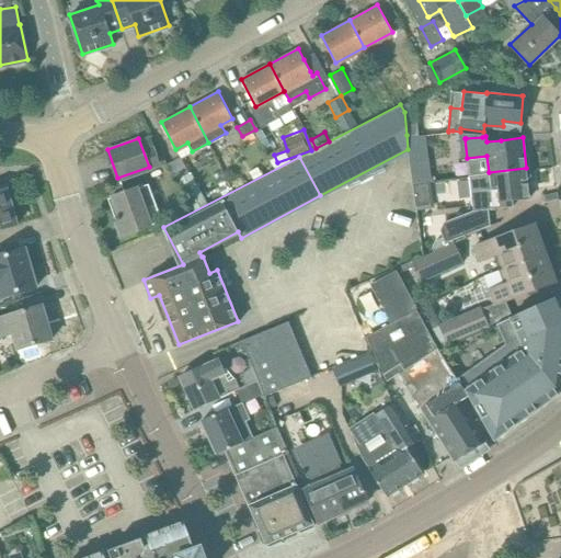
[(435,238),(433,247),(435,250),(455,241),(453,238),(490,224),(489,207),(512,205),(512,198),(529,197),(526,168),(489,172),(473,173),(468,174),(470,189),(472,208),(444,219),(439,228),(443,235),(435,238)]
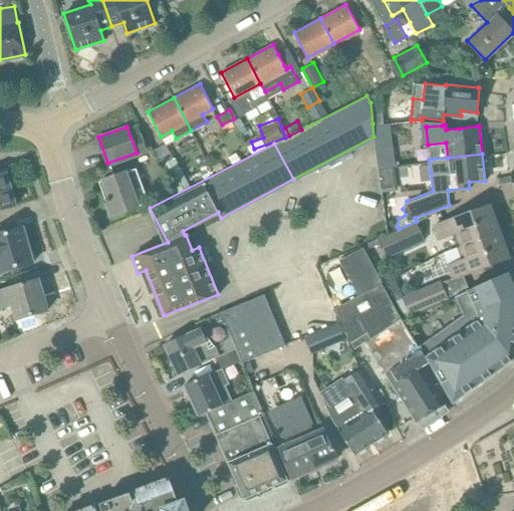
[(175,157),(163,164),(178,193),(190,186),(175,157)]
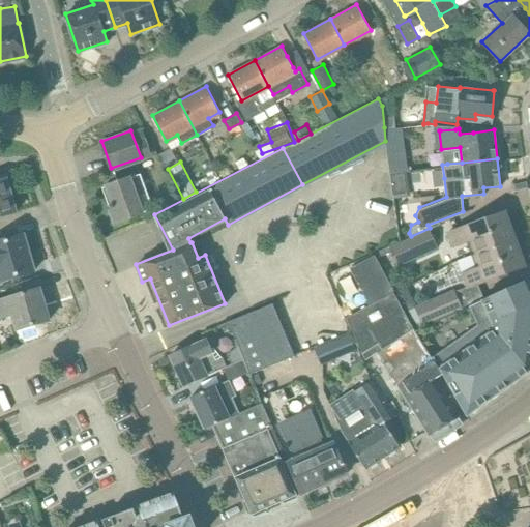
[(389,171),(392,194),(407,192),(404,169),(389,171)]
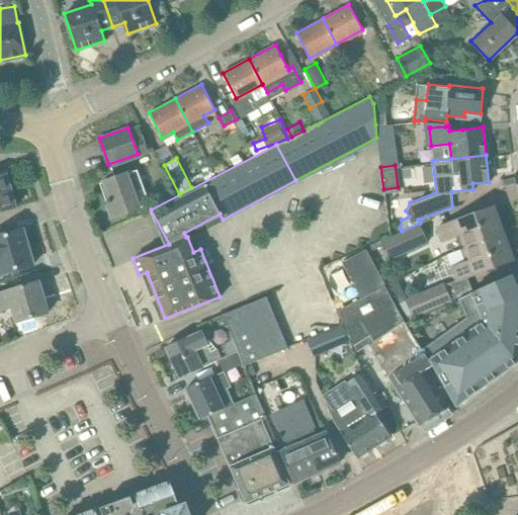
[(0,208),(16,204),(10,185),(14,184),(10,168),(0,170),(0,208)]
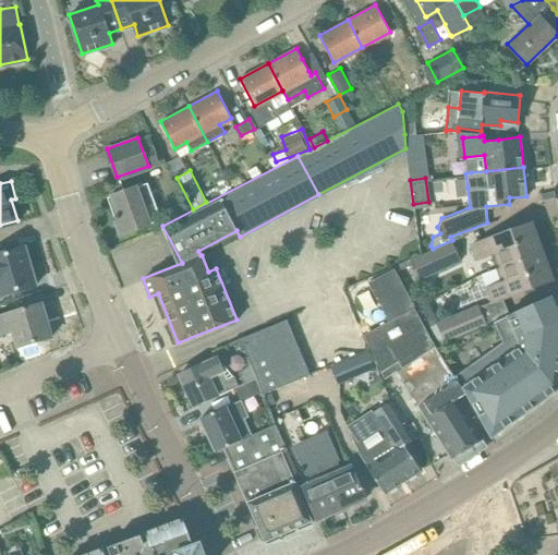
[(146,182),(112,194),(119,214),(114,216),(121,232),(149,222),(149,221),(160,217),(146,182)]
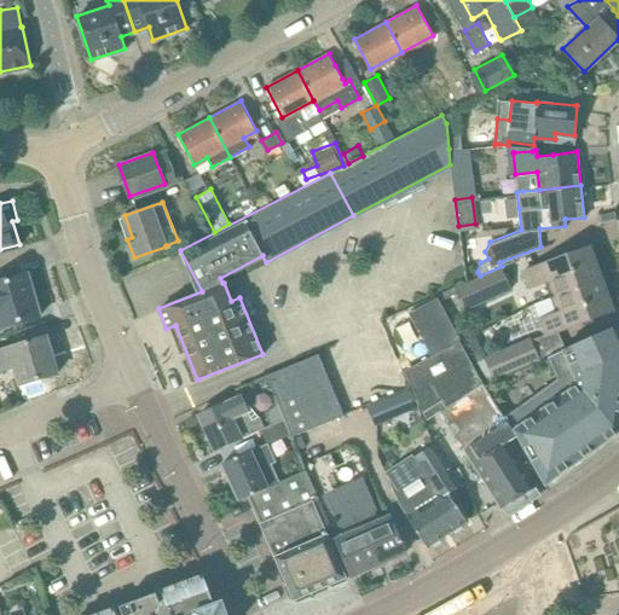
[(589,245),(567,254),(524,270),(530,284),(550,277),(556,293),(601,277),(589,245)]
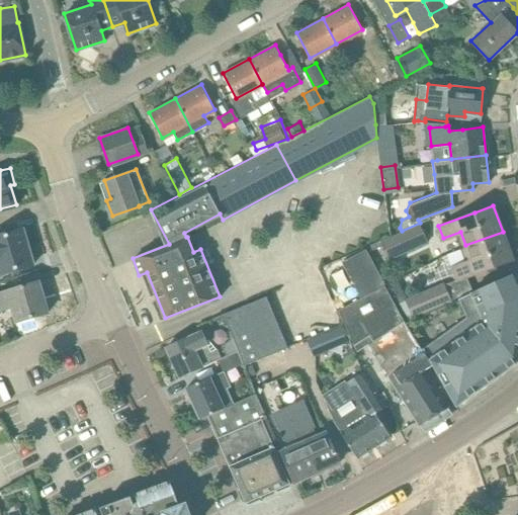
[(420,223),(402,231),(382,240),(390,256),(427,239),(420,223)]
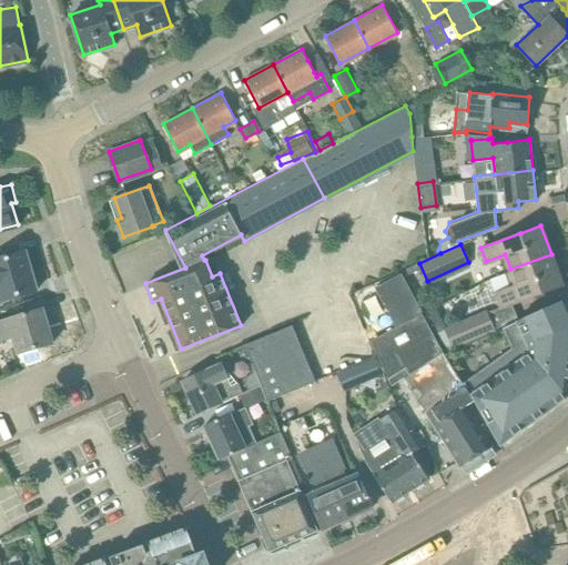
[(26,250),(3,256),(0,256),(0,299),(37,289),(26,250)]
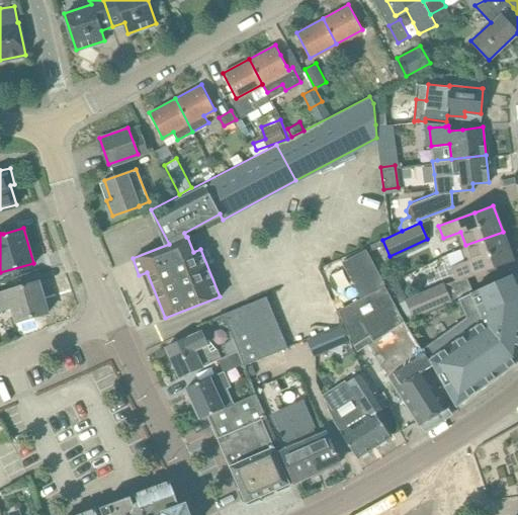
[(503,232),(465,245),(470,259),(452,266),(457,279),(513,259),(503,232)]
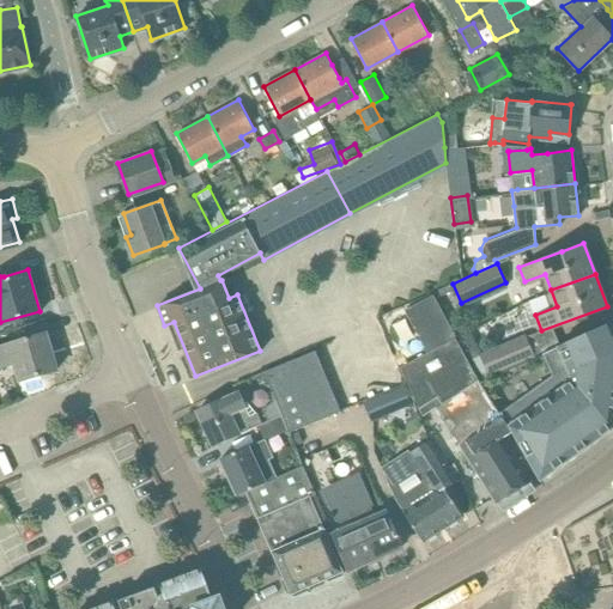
[(437,395),(439,397),(477,377),(434,294),(405,309),(428,352),(401,366),(418,407),(437,395)]
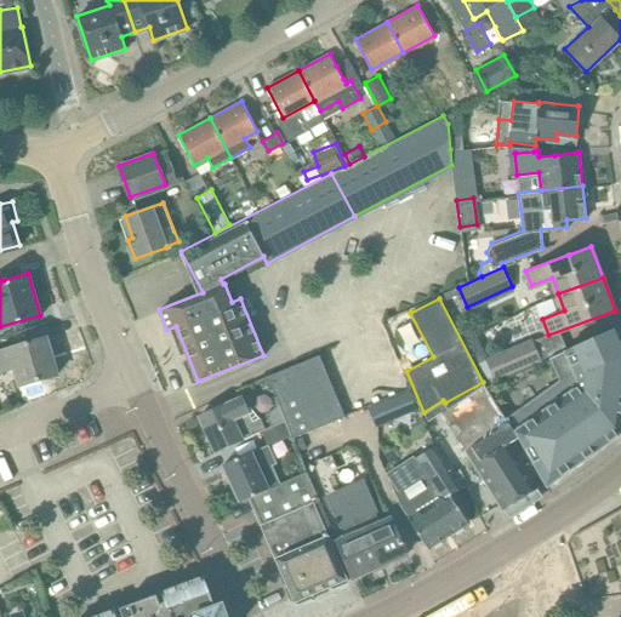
[(620,432),(620,430),(620,324),(550,356),(563,380),(506,416),(546,485),(620,432)]
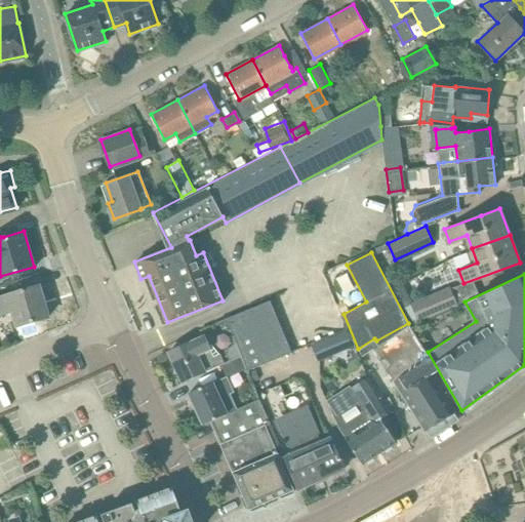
[(0,317),(2,317),(1,313),(12,310),(16,325),(31,321),(48,316),(39,284),(19,290),(0,295),(0,317)]
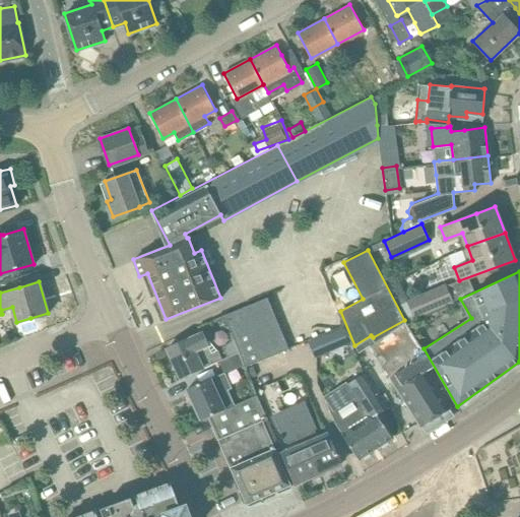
[(414,315),(451,300),(444,282),(407,299),(414,315)]
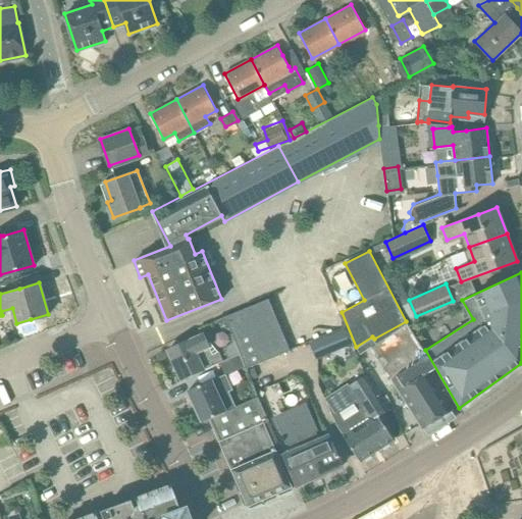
[(264,300),(226,316),(236,339),(238,343),(241,353),(245,364),(245,366),(246,368),(285,351),(264,300)]
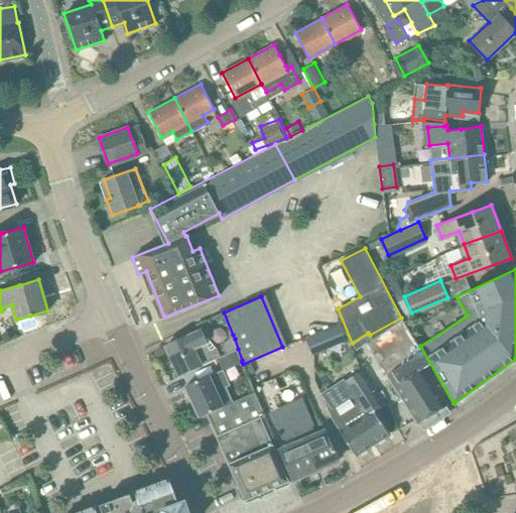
[(423,353),(401,317),(370,335),(384,358),(379,362),(417,423),(446,404),(423,367),(429,363),(423,353)]
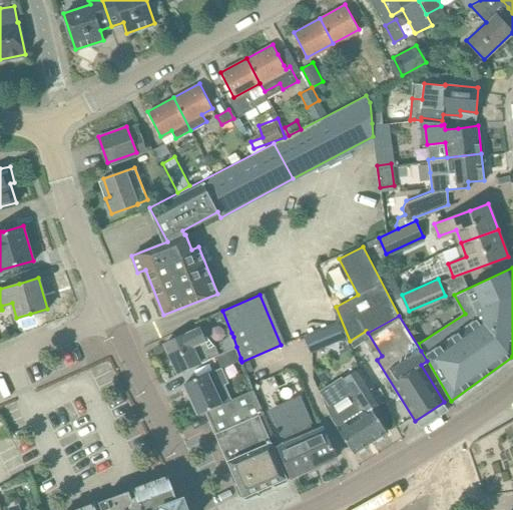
[(340,321),(324,327),(331,344),(346,338),(340,321)]
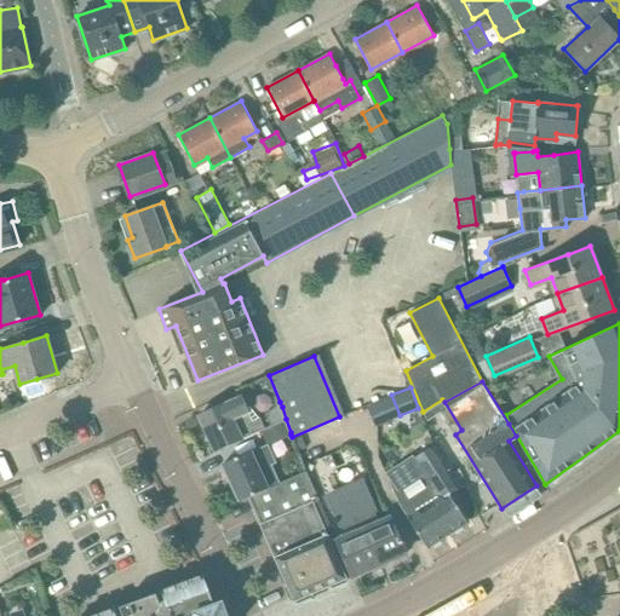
[(222,403),(199,413),(216,449),(262,429),(265,427),(260,416),(251,406),(246,407),(241,396),(224,403),(223,402),(222,403)]
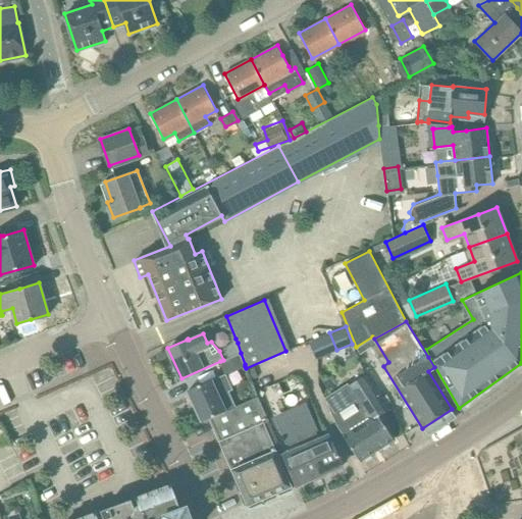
[(231,356),(241,353),(238,343),(236,339),(224,348),(227,358),(231,356)]
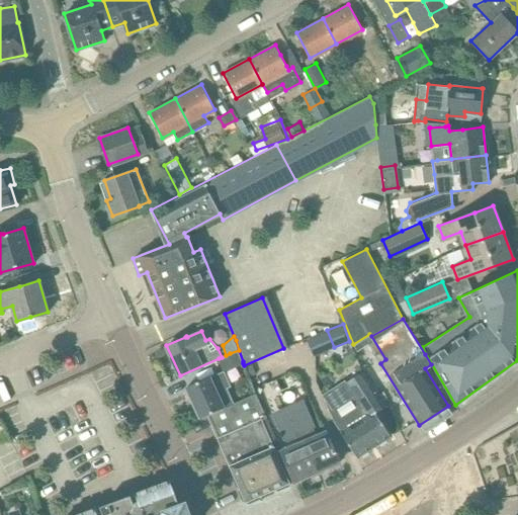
[(239,350),(230,353),(226,355),(225,355),(219,358),(223,369),(243,361),(239,350)]
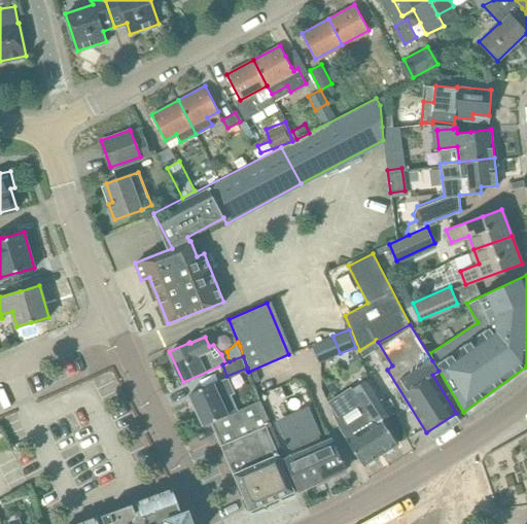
[(207,385),(188,393),(204,425),(211,422),(211,423),(239,411),(238,409),(231,393),(235,392),(226,376),(213,382),(207,385)]
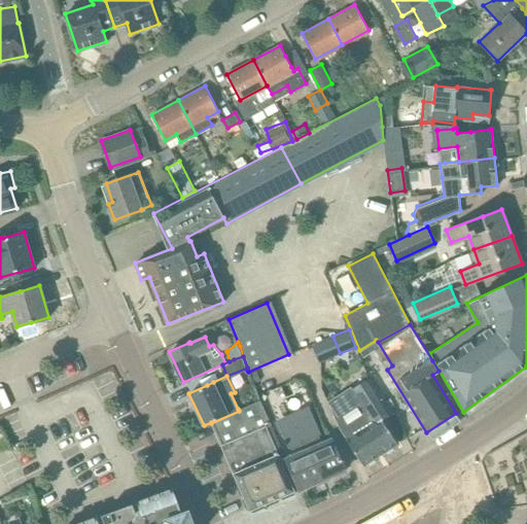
[(359,400),(335,416),(341,428),(347,439),(352,447),(362,463),(363,464),(396,443),(381,419),(392,412),(388,406),(377,388),(370,377),(351,388),(359,400)]
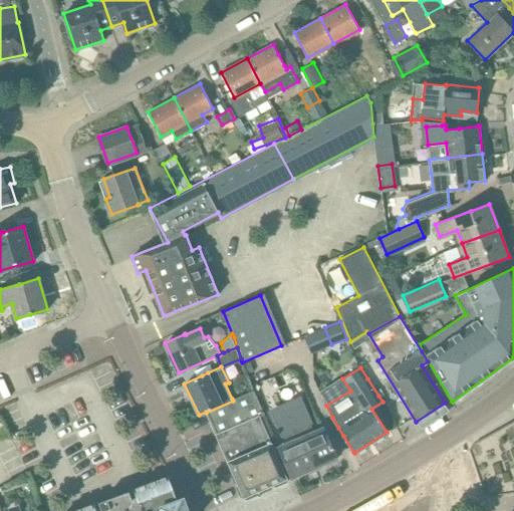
[(211,424),(225,455),(243,498),(287,479),(269,436),(260,416),(264,414),(254,390),(232,399),(233,401),(206,413),(211,424)]
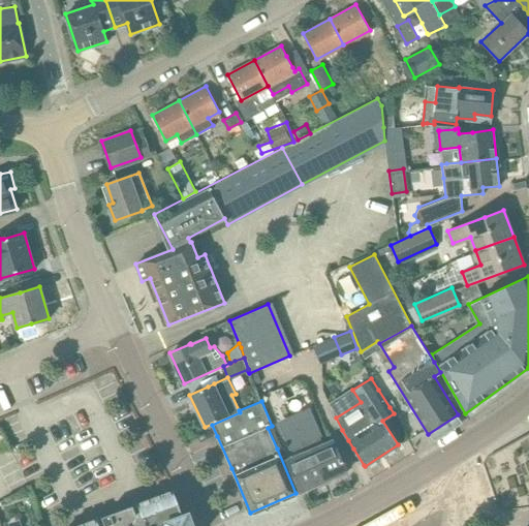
[(287,460),(301,491),(346,471),(333,440),(323,444),(309,409),(281,422),(296,457),(287,460)]
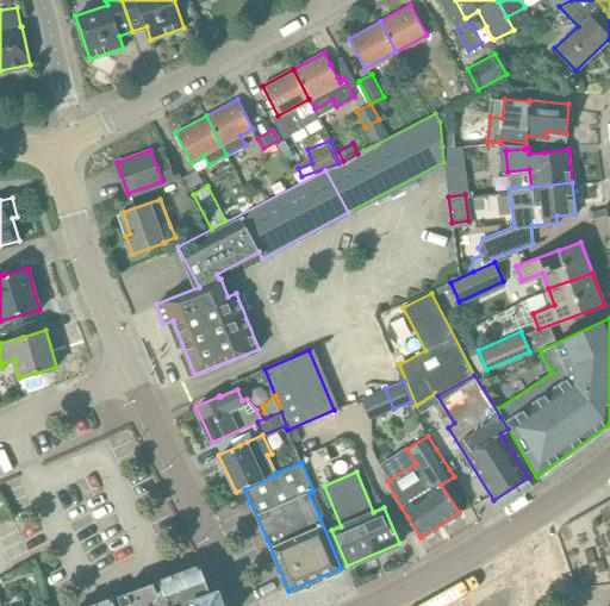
[(0,518),(0,519),(11,514),(11,513),(0,491),(0,518)]
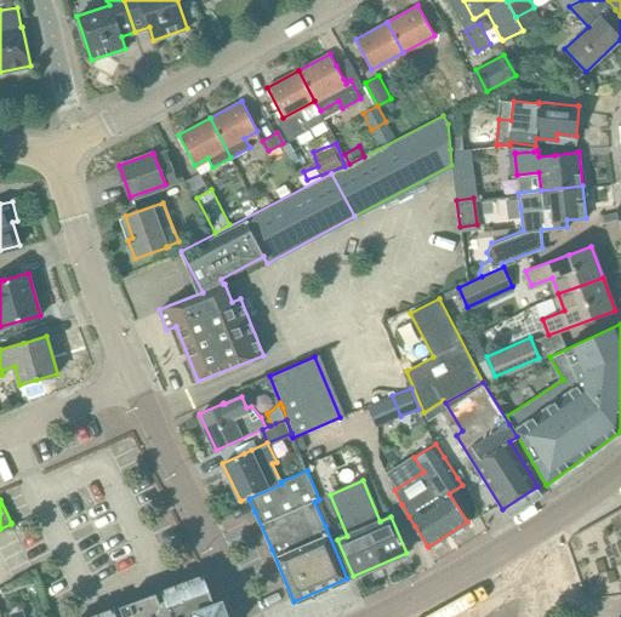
[(227,616),(222,603),(215,605),(204,576),(91,616),(227,616)]
